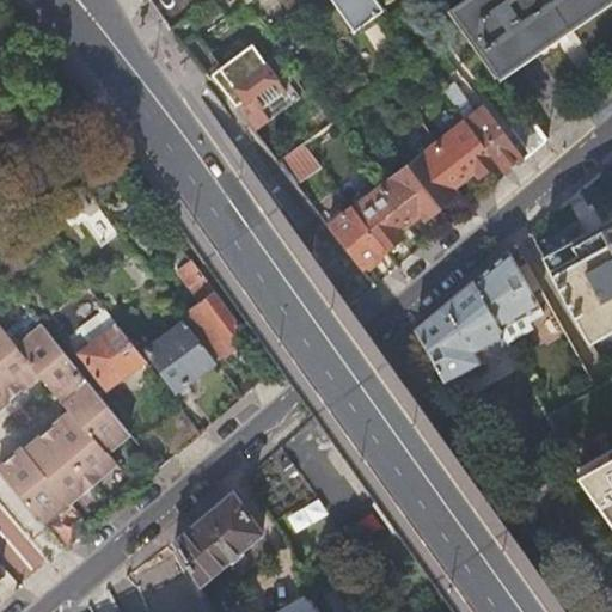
[(227,0),(222,4),(231,16),(251,0),(227,0)]
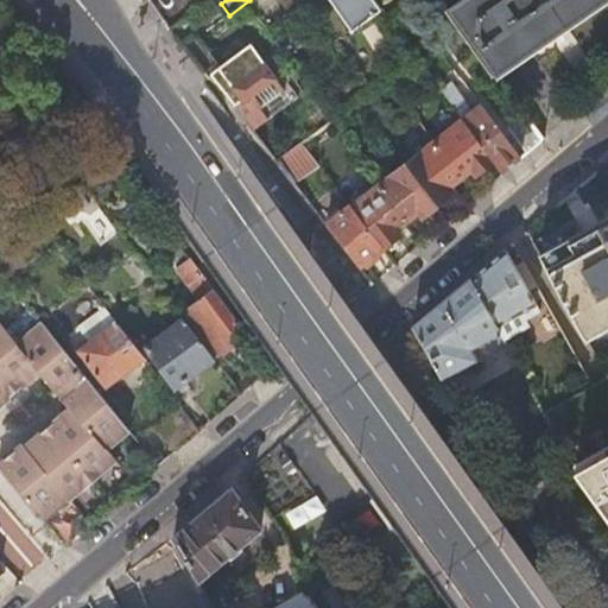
[(336,0),(356,27),(384,7),(378,0),(336,0)]
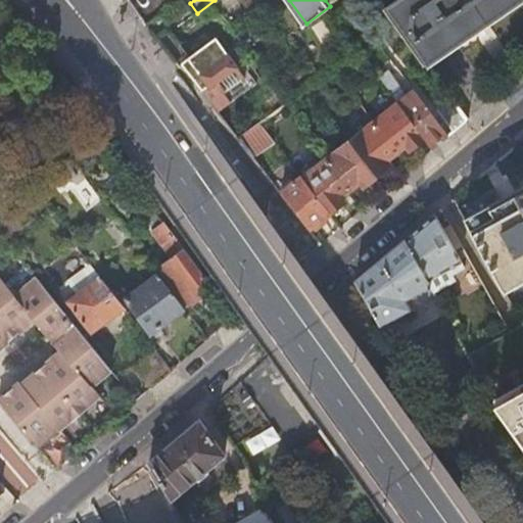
[(395,0),(385,8),(425,63),(516,0),(395,0)]
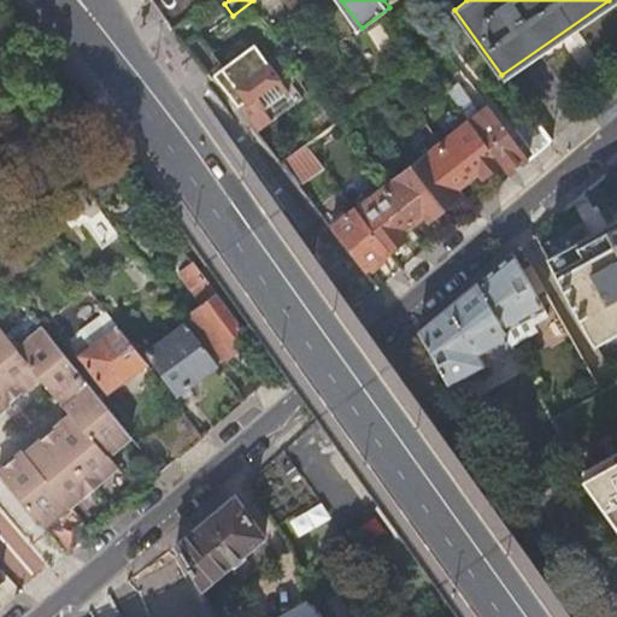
[(218,80),(264,133),(306,95),(260,42),(218,80)]
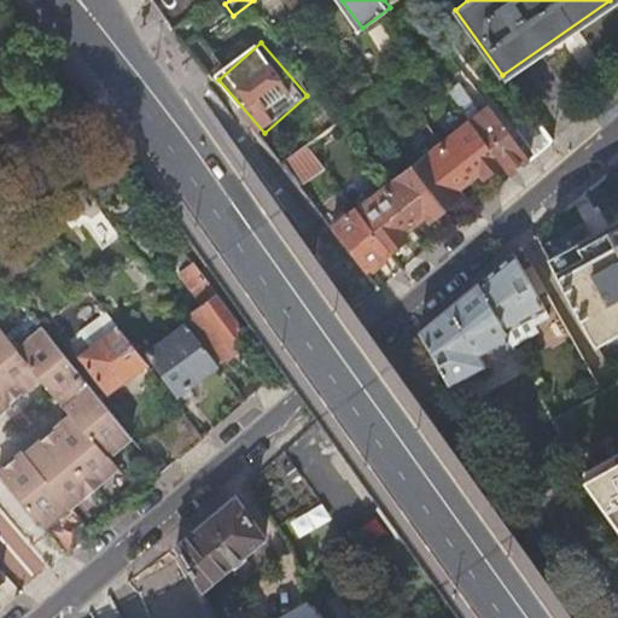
[(501,162),(511,176),(530,159),(489,104),(481,110),(453,73),(442,81),(470,120),(501,162)]
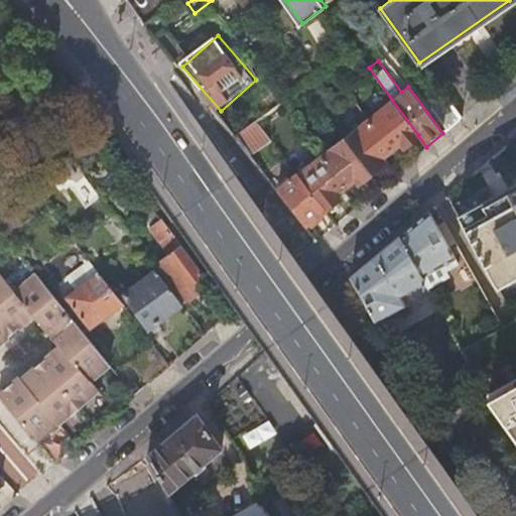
[(431,108),(447,129),(460,119),(443,97),(431,108)]
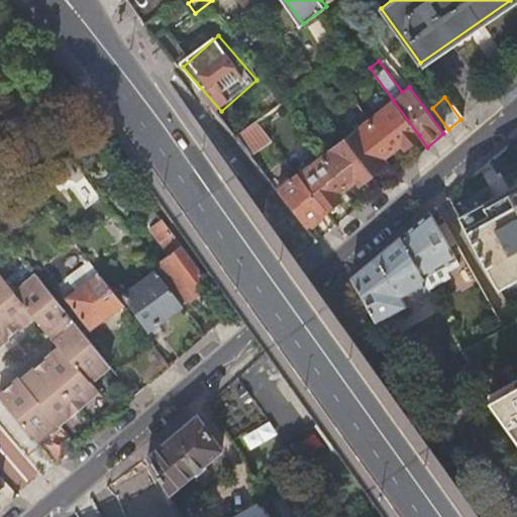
[(393,100),(370,119),(393,149),(401,142),(404,146),(419,135),(393,100)]
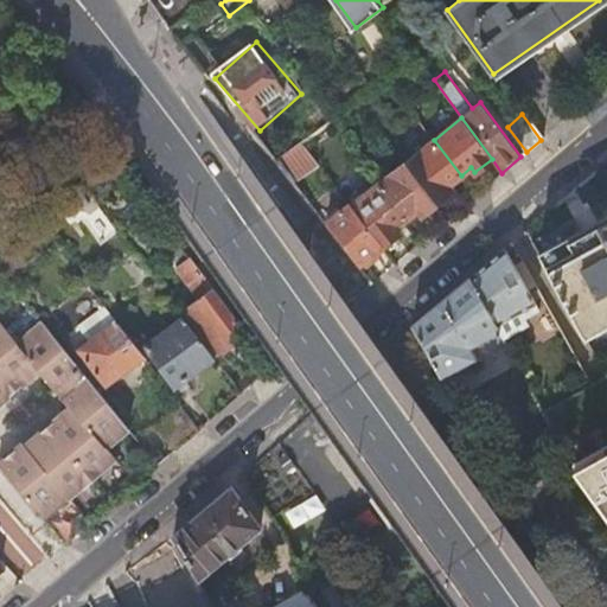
[(407,161),(438,203),(453,190),(449,185),(461,176),(434,140),(407,161)]
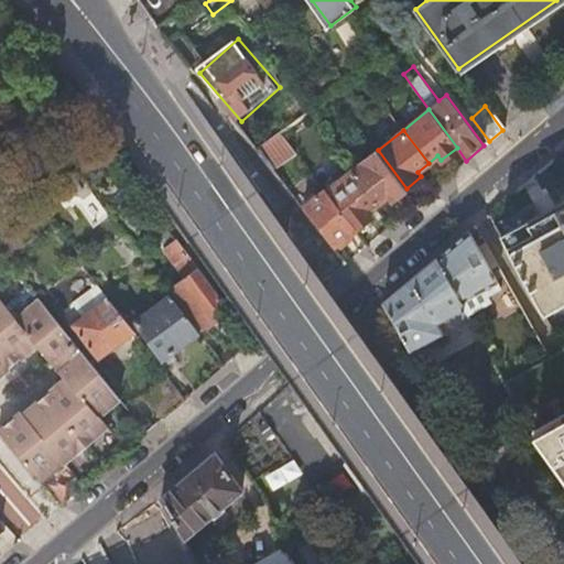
[(260,150),(273,167),(296,151),(283,133),(260,150)]
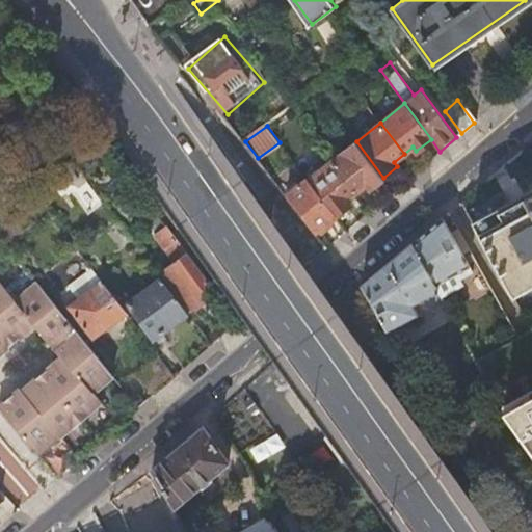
[(333,160),(356,192),(366,185),(369,189),(383,178),(356,141),(333,160)]
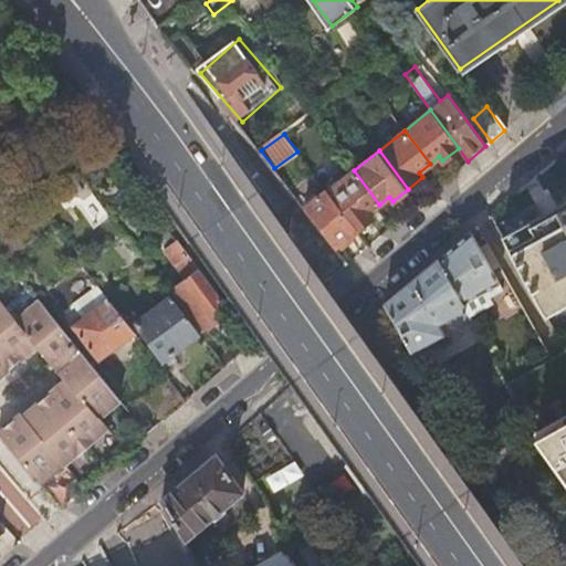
[(328,191),(357,229),(373,218),(368,212),(379,205),(354,170),(328,191)]
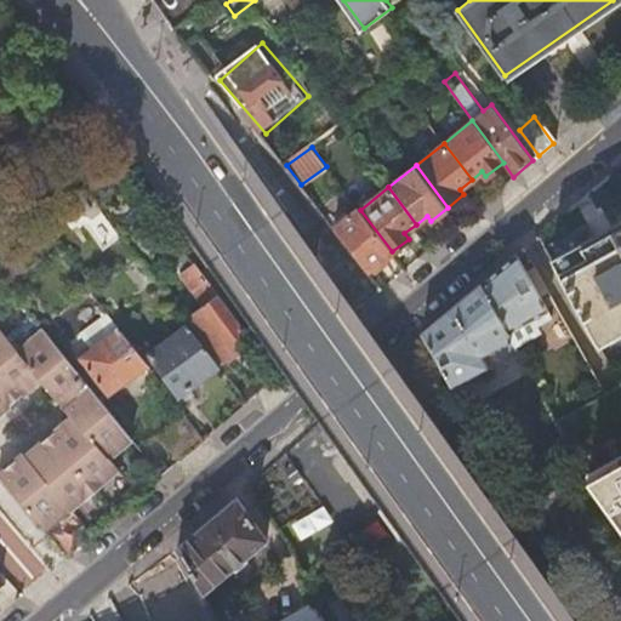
[(546,246),(598,342),(620,330),(620,205),(608,214),(604,206),(599,209),(603,216),(546,246)]
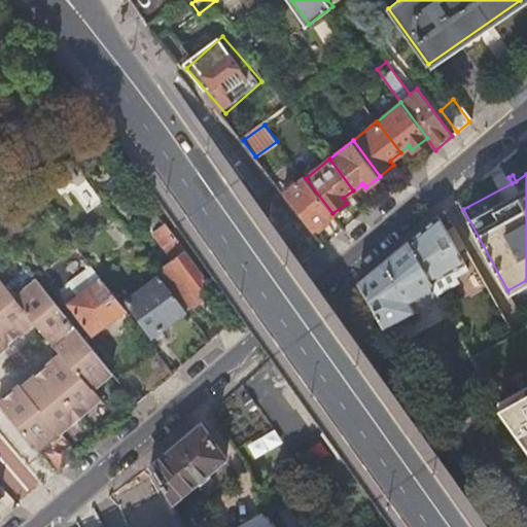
[(312,231),(332,213),(306,178),(304,176),(283,192),(312,231)]
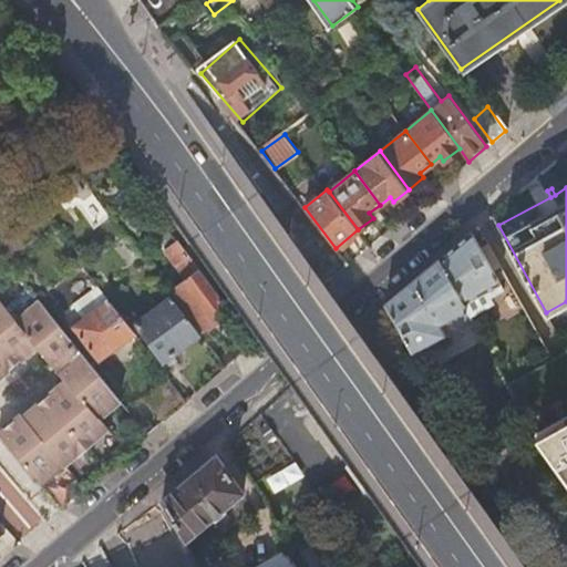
[(178,243),(168,230),(161,237),(169,249),(178,243)]
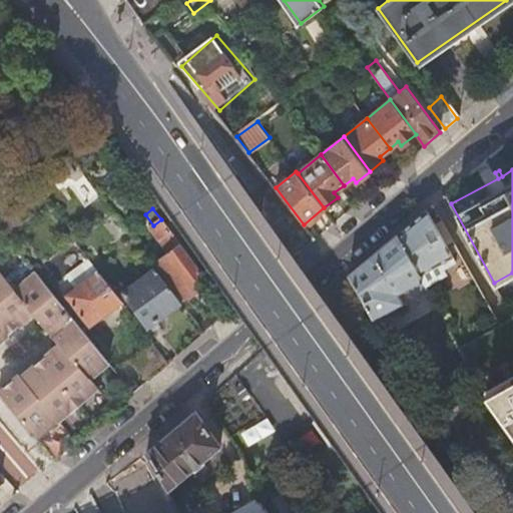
[(398,234),(420,275),(453,257),(427,210),(398,234)]
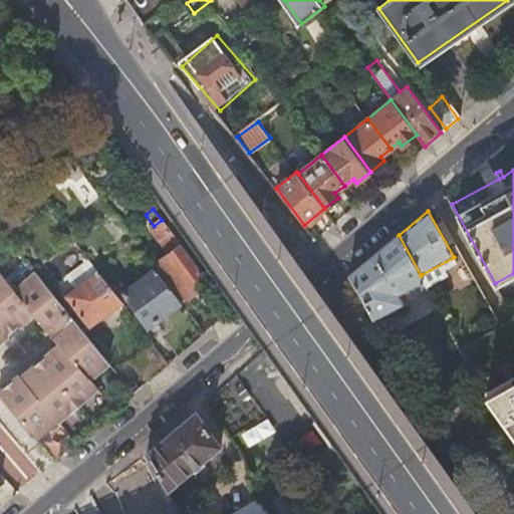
[(184,300),(207,282),(162,220),(154,226),(150,229),(170,254),(157,264),(184,300)]
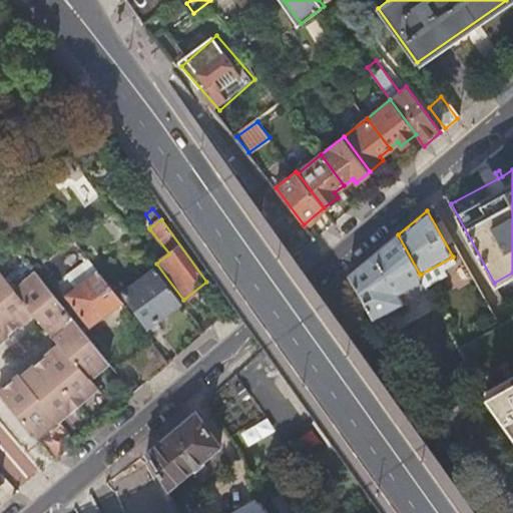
[(415,296),(428,289),(427,288),(420,275),(398,234),(350,276),(374,318),(403,302),(407,303),(414,300),(415,296)]
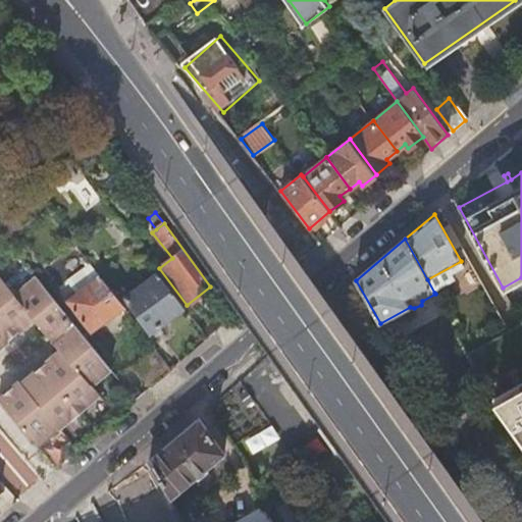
[(0,274),(0,311),(18,333),(33,321),(58,352),(44,364),(83,411),(102,395),(94,385),(111,370),(25,264),(5,280),(0,274)]
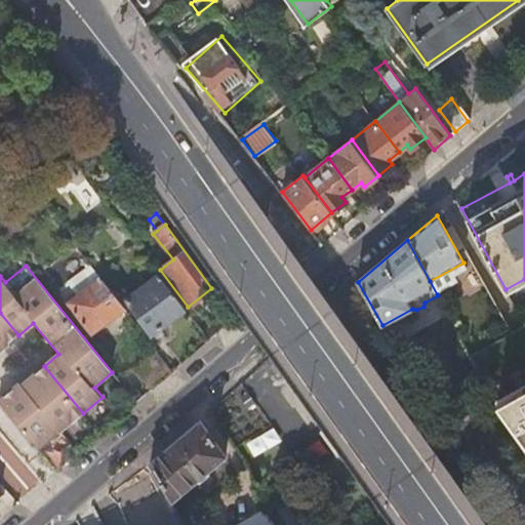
[(184,310),(157,275),(124,301),(151,335),(184,310)]
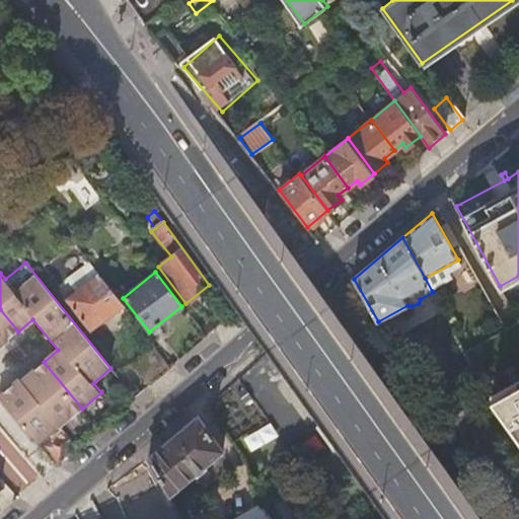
[(119,301),(96,274),(64,299),(86,326),(119,301)]
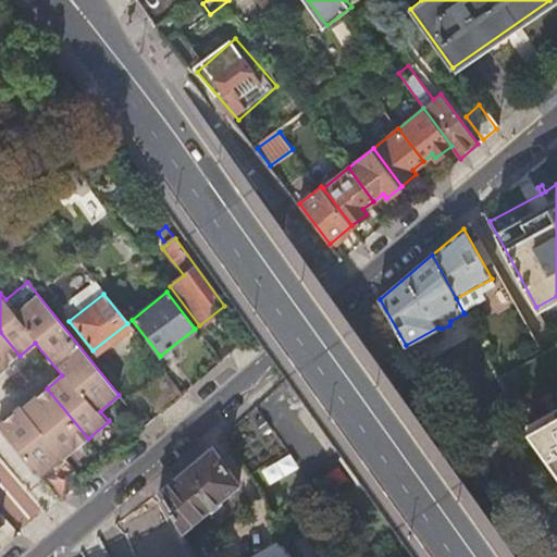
[(0,372),(20,356),(0,332),(0,372)]
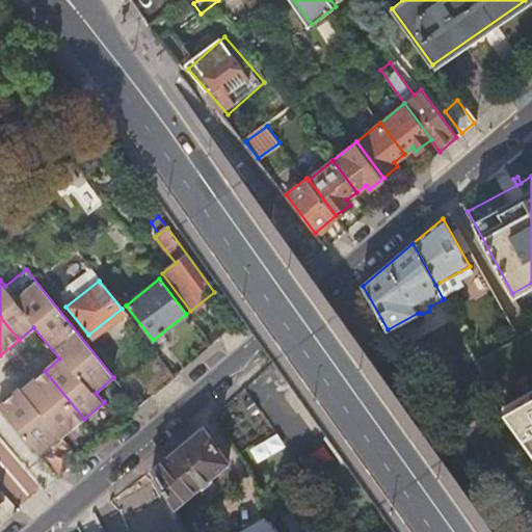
[(531,330),(477,361),(502,405),(511,422),(531,451),(531,330)]
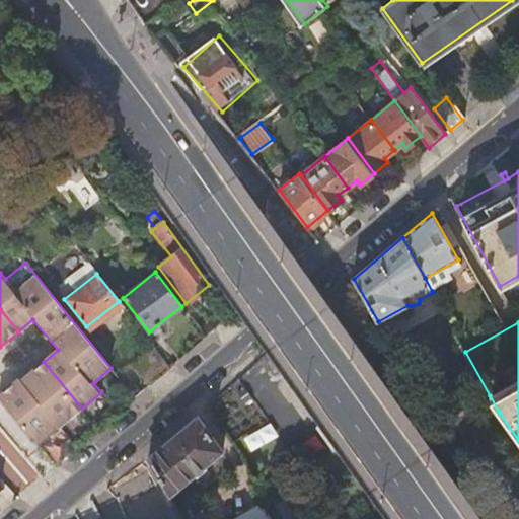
[(129,366),(146,387),(169,368),(153,347),(129,366)]
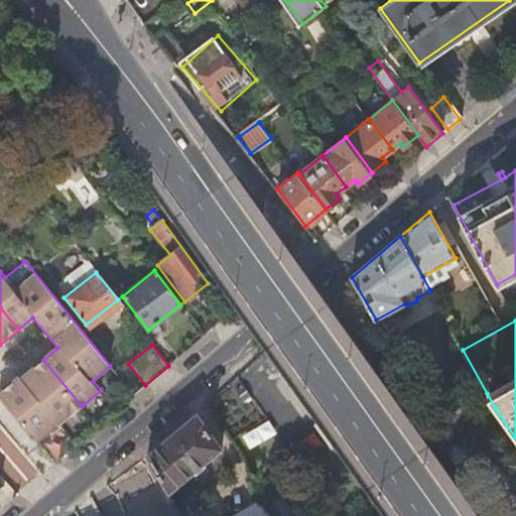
[(58,425),(82,406),(43,360),(20,379),(18,377),(0,392),(0,398),(37,441),(57,424),(58,425)]
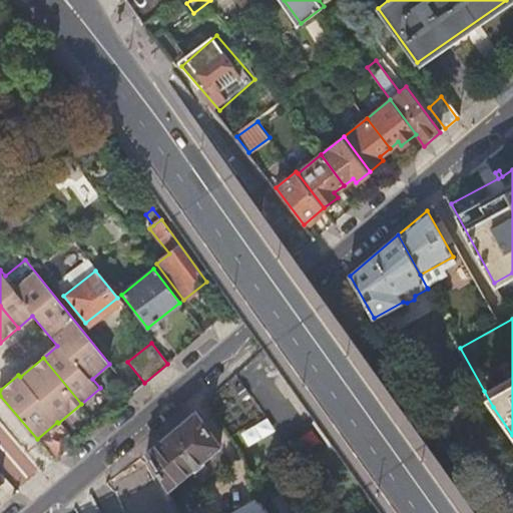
[(117,374),(133,393),(138,388),(122,369),(117,374)]
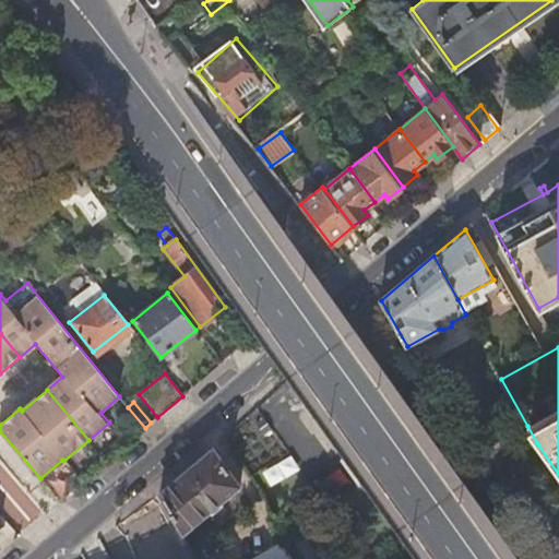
[(211,451),(159,496),(181,534),(209,512),(211,515),(222,507),(218,503),(237,487),(211,451)]
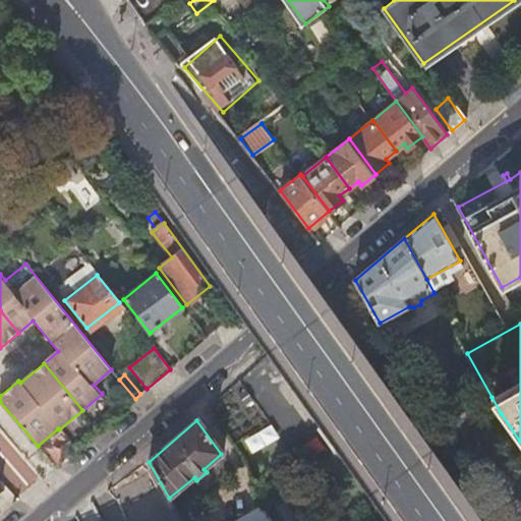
[(270,520),(261,508),(238,520),(270,520)]
